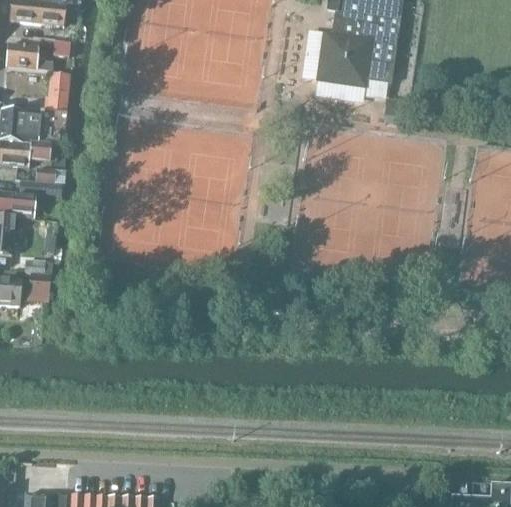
[(13,0),(11,19),(65,25),(68,3),(41,0),(13,0)]
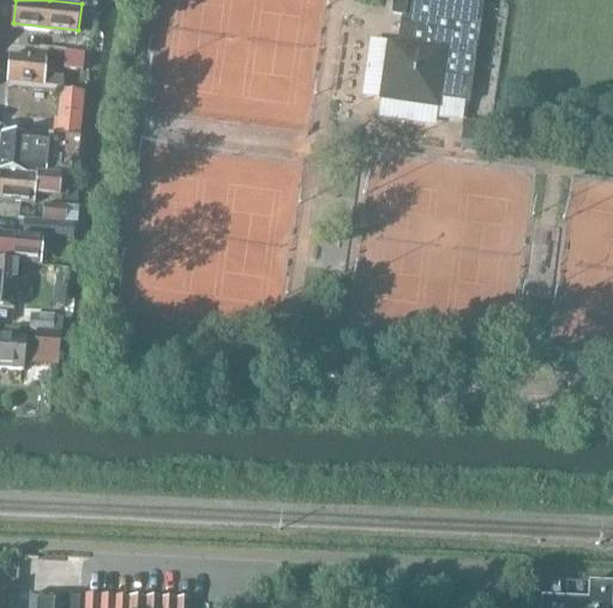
[(389,36),(380,95),(439,103),(440,96),(469,100),(481,18),(484,0),(396,0),(395,8),(402,8),(398,37),(389,36)]
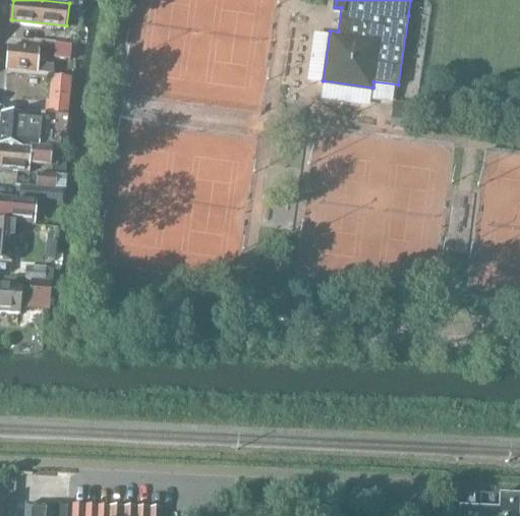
[(128,3),(126,99),(163,100),(164,82),(180,83),(180,77),(198,77),(198,104),(261,106),(264,6),(128,3)]
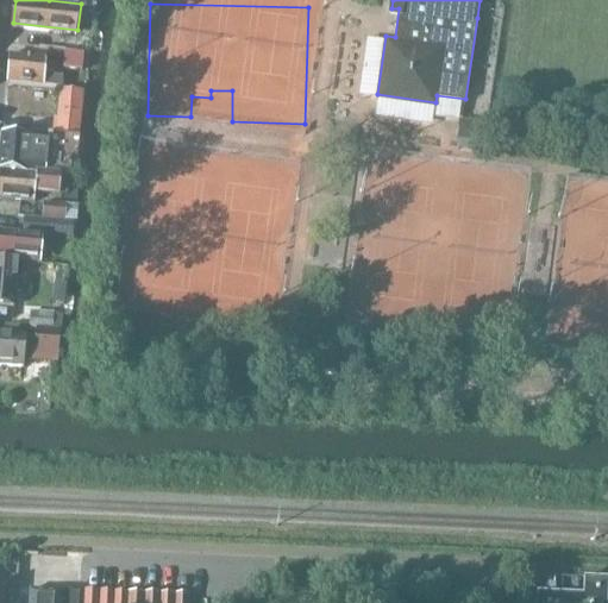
[(63,63),(83,66),(85,49),(66,46),(63,63)]
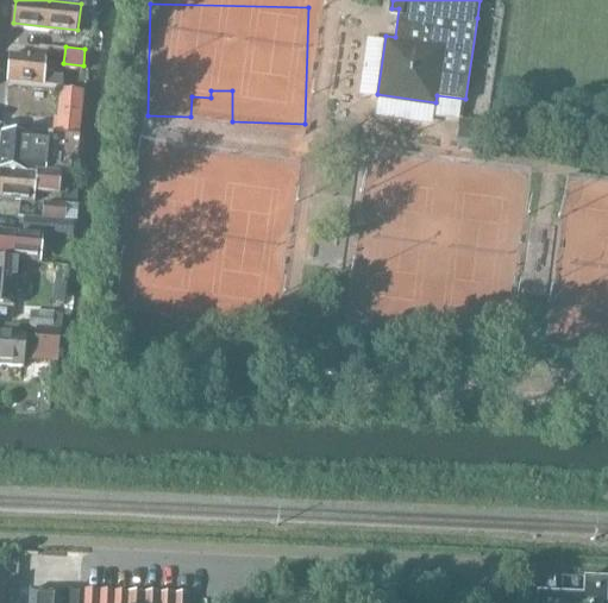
[(63,73),(45,71),(46,55),(11,51),(8,77),(63,83),(63,73)]
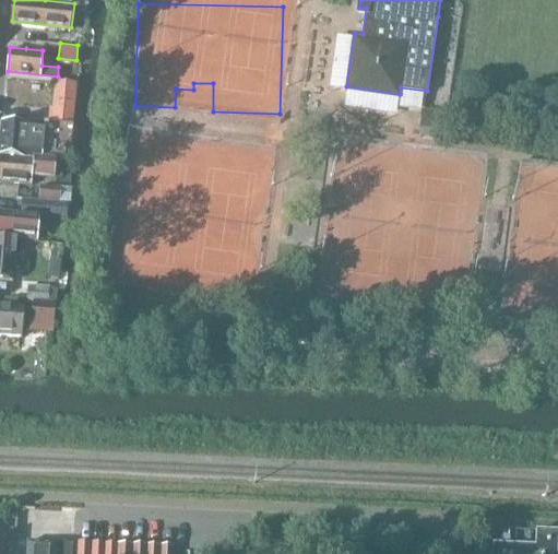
[(50,104),(49,118),(52,119),(73,121),(76,81),(56,79),(54,105),(50,104)]
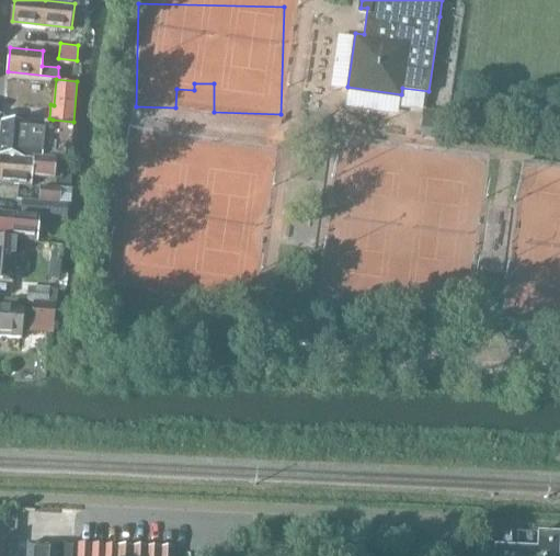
[(447,126),(448,112),(424,109),(422,123),(447,126)]
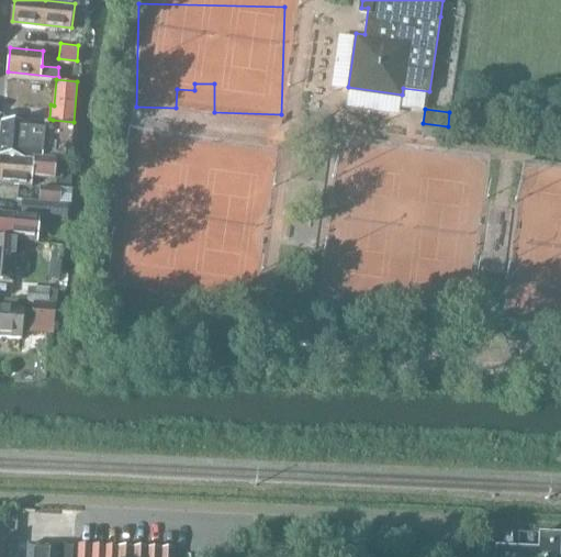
[(0,148),(0,152),(67,159),(70,122),(45,120),(45,124),(3,120),(0,148)]
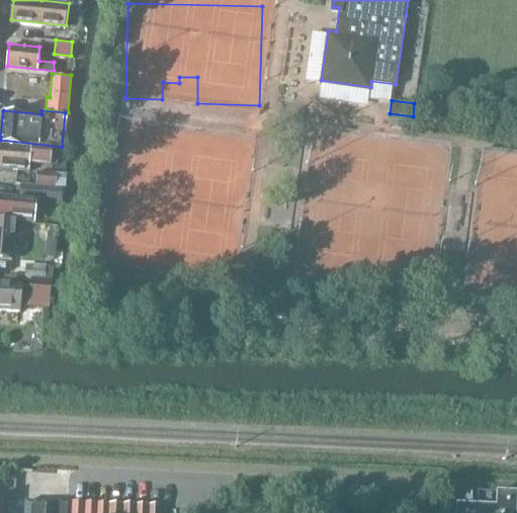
[(51,147),(0,143),(0,165),(30,168),(30,162),(49,163),(51,147)]
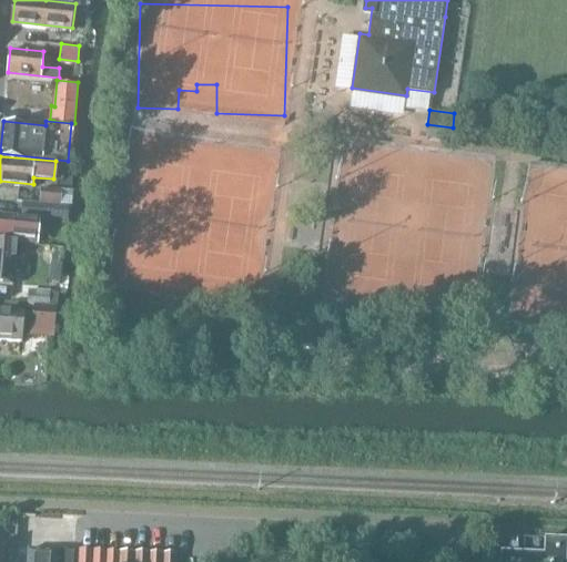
[(62,187),(42,185),(41,200),(61,202),(62,187)]
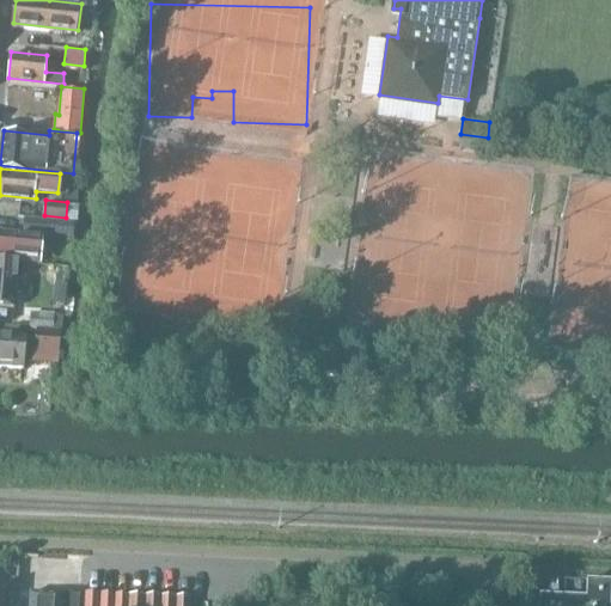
[(54,216),(25,214),(24,230),(34,231),(44,232),(53,233),(54,216)]
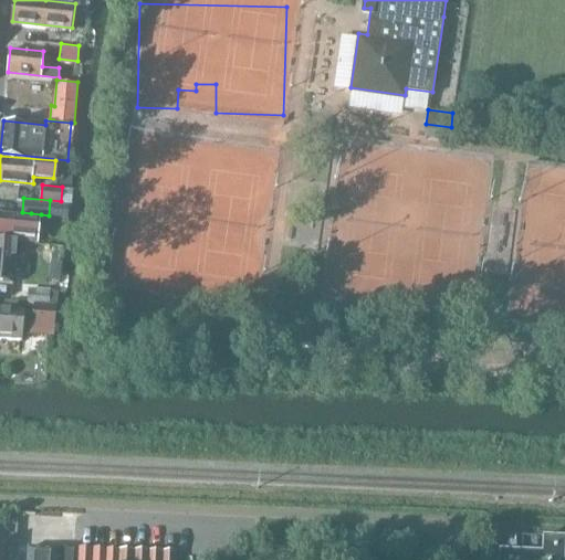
[(0,235),(28,239),(28,238),(39,239),(41,214),(31,213),(0,210),(0,235)]
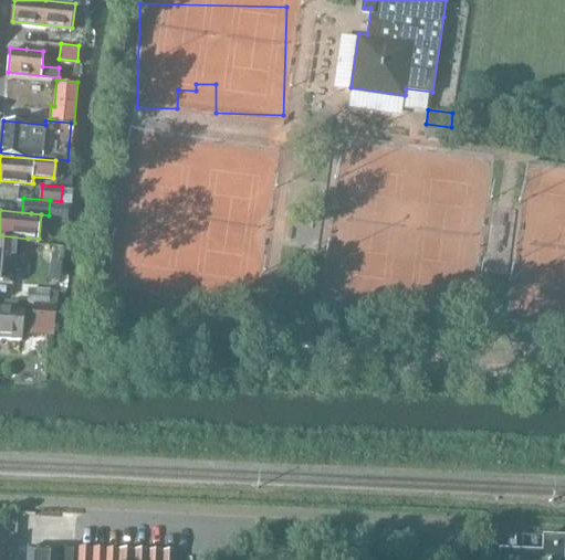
[(0,280),(13,281),(14,273),(21,273),(22,257),(16,256),(18,239),(0,236),(0,280)]
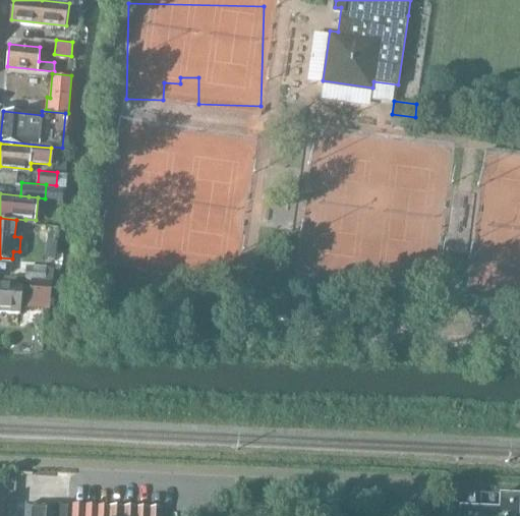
[(26,276),(46,278),(47,265),(27,263),(26,276)]
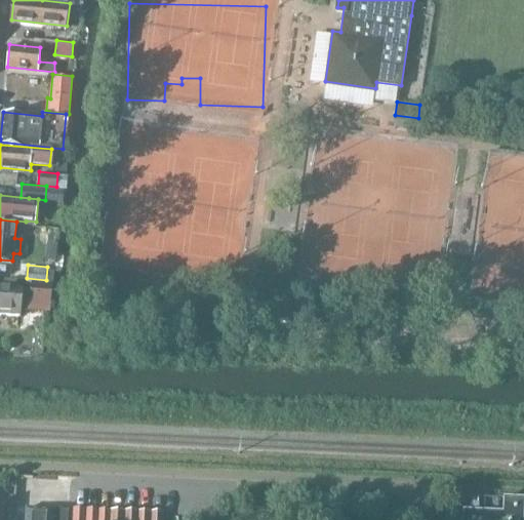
[(31,302),(51,303),(52,281),(32,280),(31,302)]
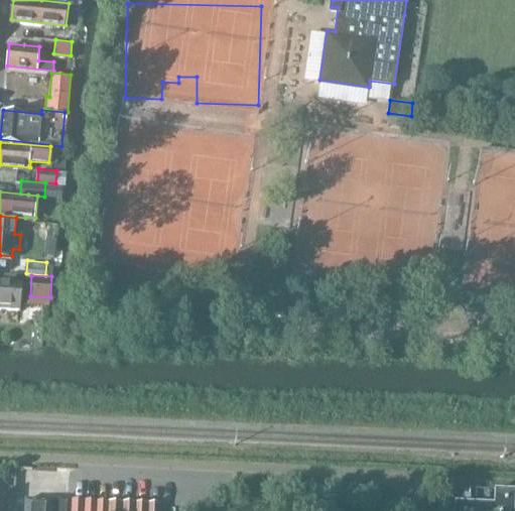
[(23,280),(0,277),(0,305),(21,307),(23,280)]
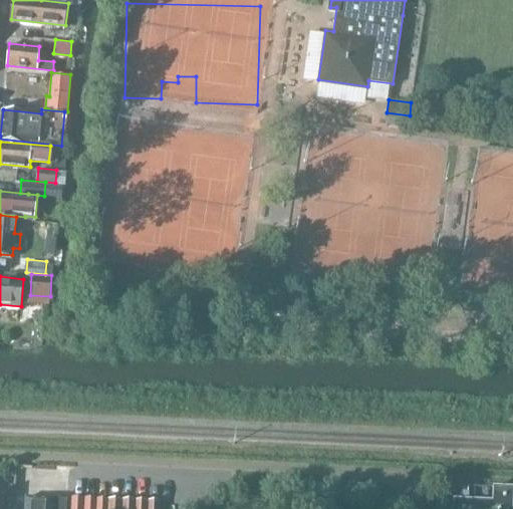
[(454,496),(452,508),(512,508),(512,485),(493,484),(492,498),(454,496)]
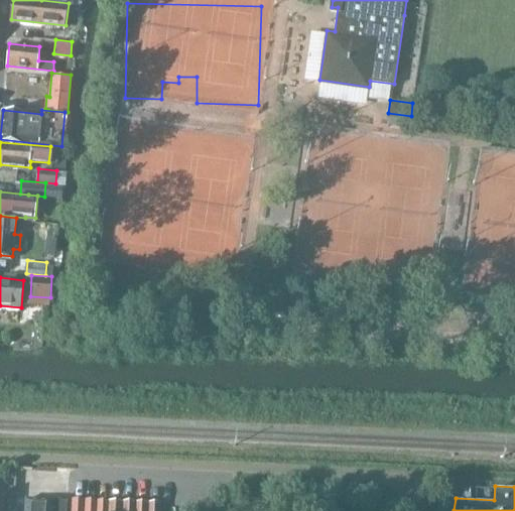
[(26,497),(25,510),(51,510),(52,498),(26,497)]
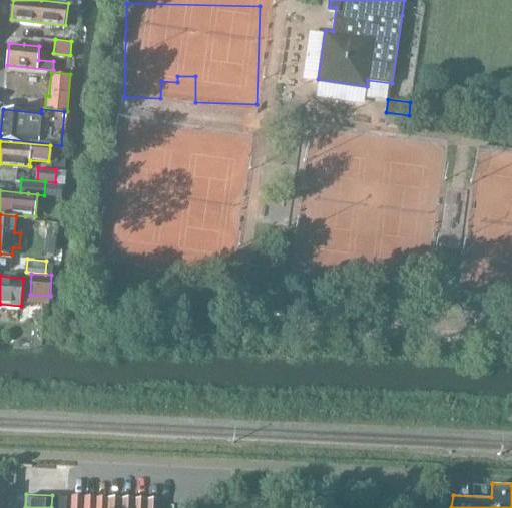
[(71,507),(83,507),(84,494),(72,494),(71,507)]
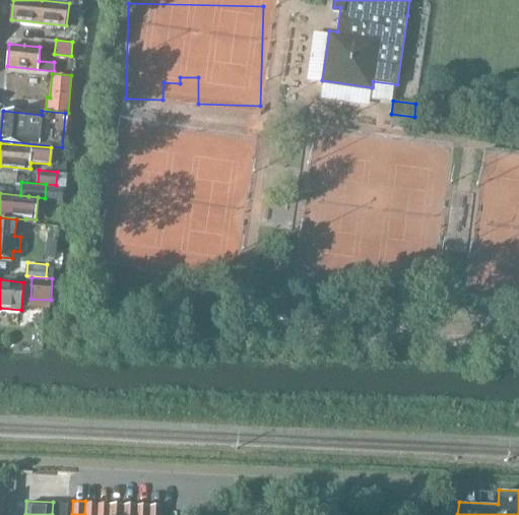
[(84,514),(96,514),(98,502),(85,501),(84,514)]
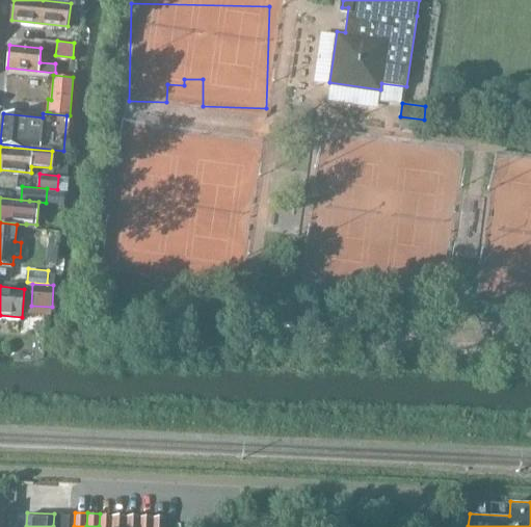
[(99,526),(111,526),(112,514),(100,514),(99,526)]
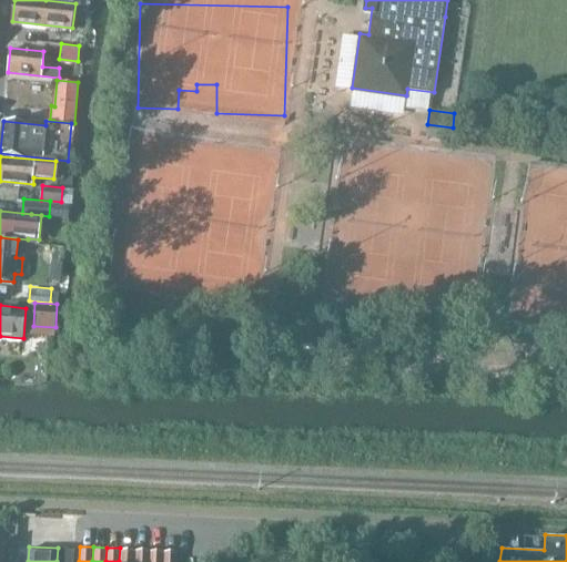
[(119,561),(133,561),(134,549),(120,548),(119,561)]
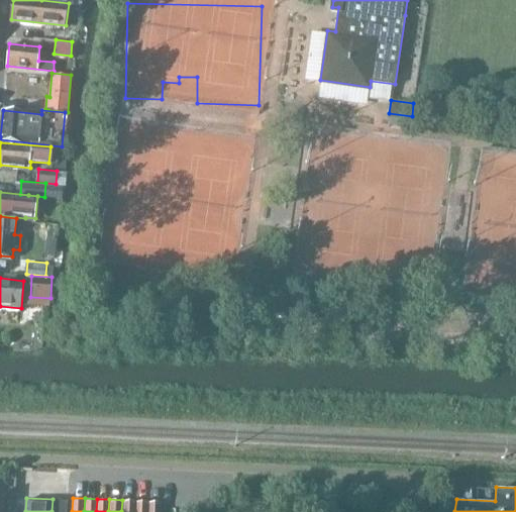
[(121,511),(134,511),(135,501),(122,500),(121,511)]
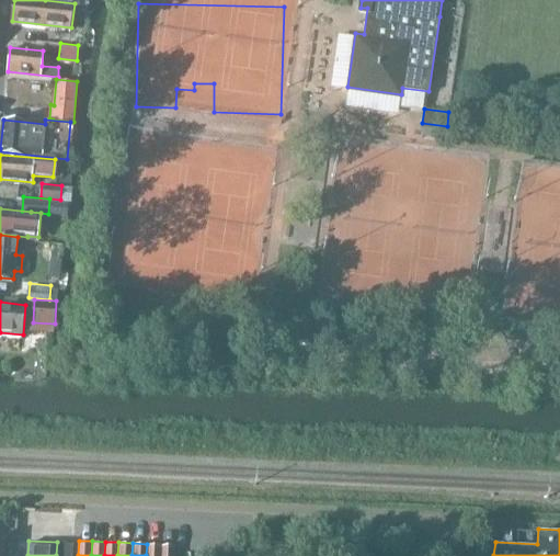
[(146,555),(160,555),(161,544),(147,544),(146,555)]
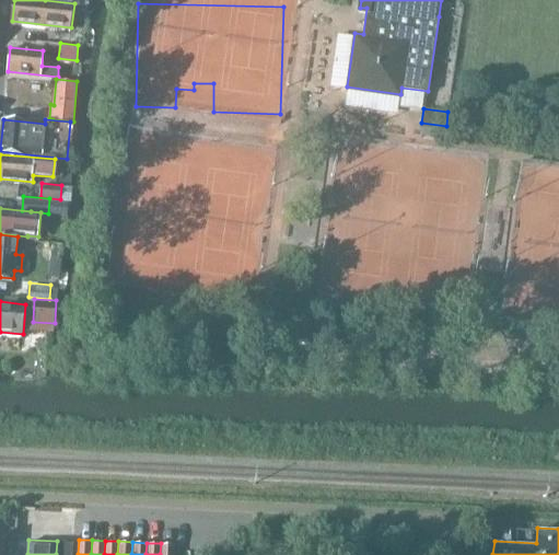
[(161,543),(160,554),(174,554),(175,544),(161,543)]
